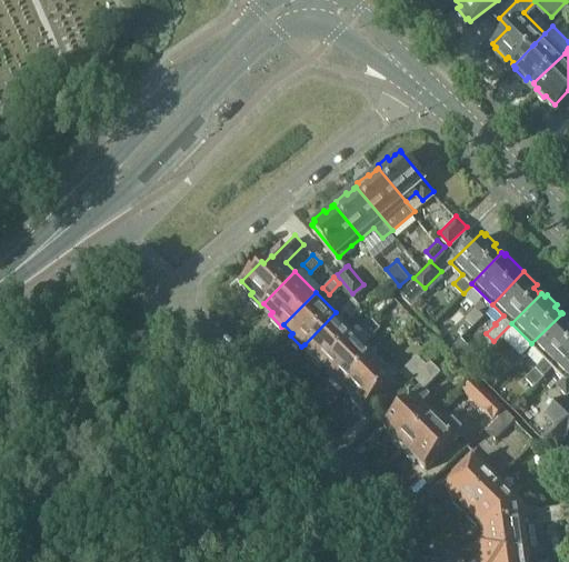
[(353,295),(343,305),(350,312),(359,303),(353,295)]
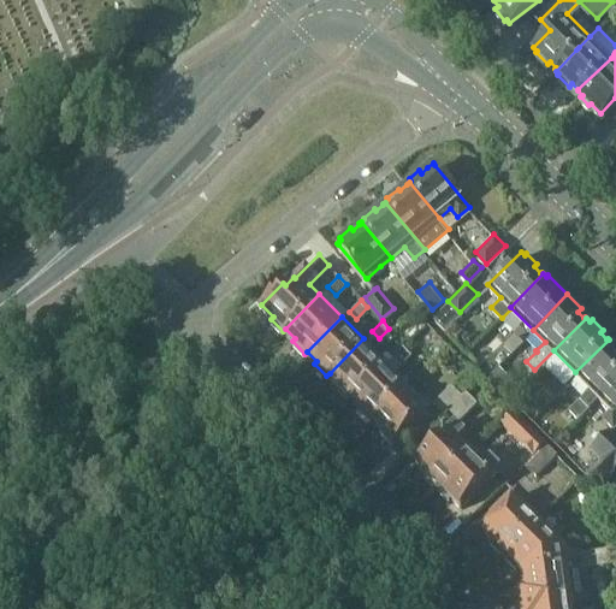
[(505,340),(504,342),(513,350),(523,340),(523,338),(515,330),(505,340)]
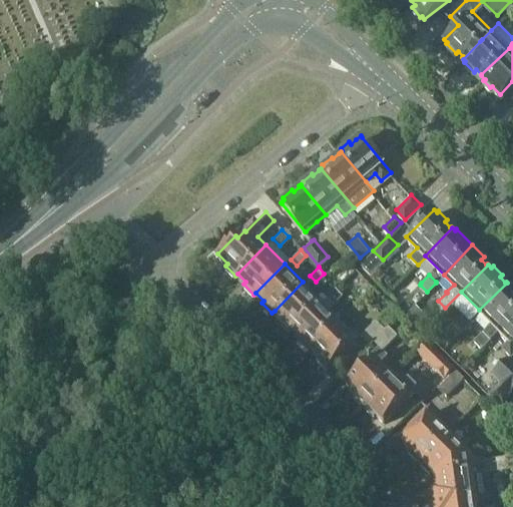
[(303,282),(275,311),(283,319),(281,322),(290,331),(292,329),(321,300),(303,282)]
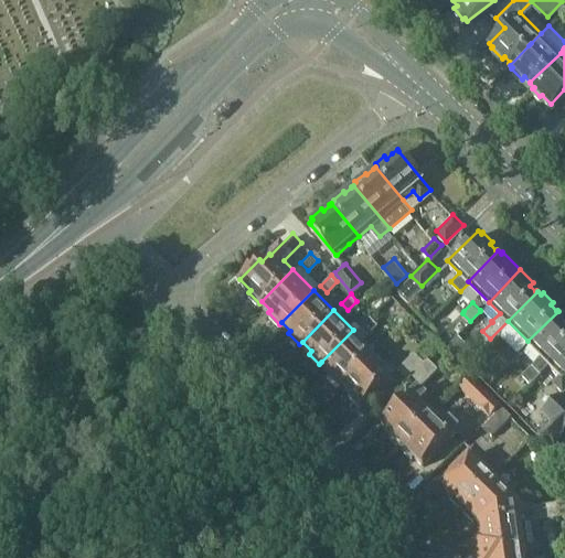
[(548,362),(564,345),(564,313),(562,314),(558,311),(528,341),(540,353),(521,373),(530,381),(548,362)]
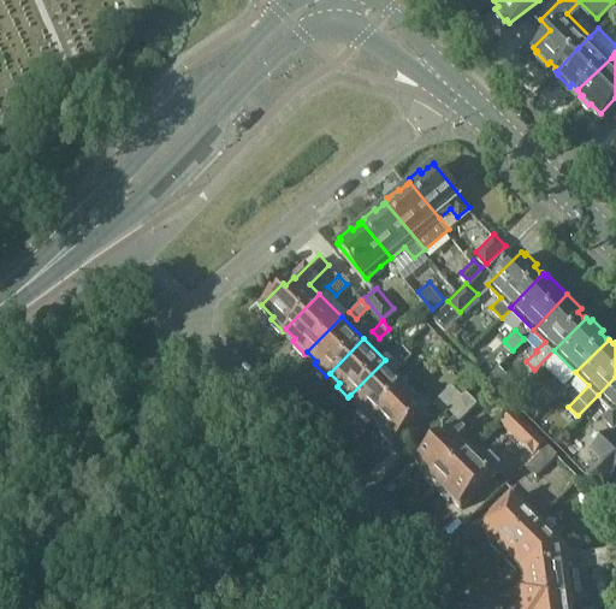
[(403,346),(394,355),(401,362),(410,353),(403,346)]
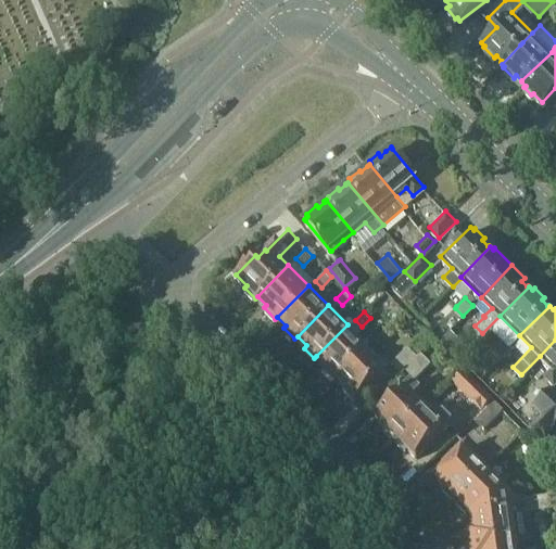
[(335,378),(337,375),(368,345),(348,324),(316,356),(326,365),(323,367),(335,378)]
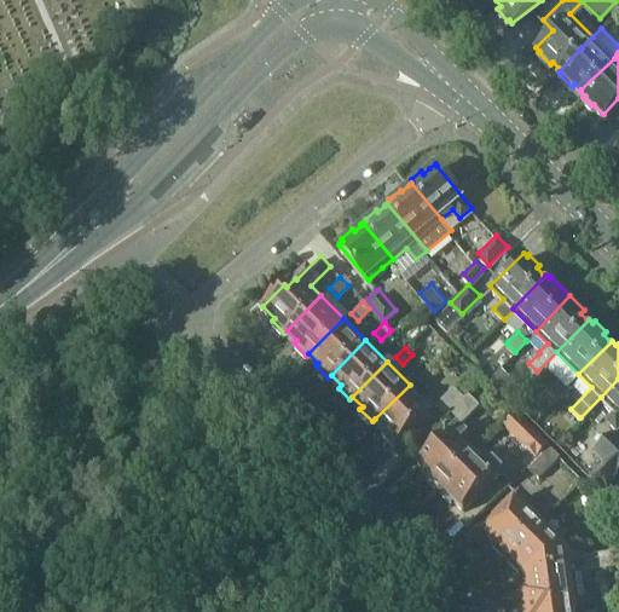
[(453,386),(435,403),(446,414),(451,410),(467,391),(482,376),(473,367),(453,386)]
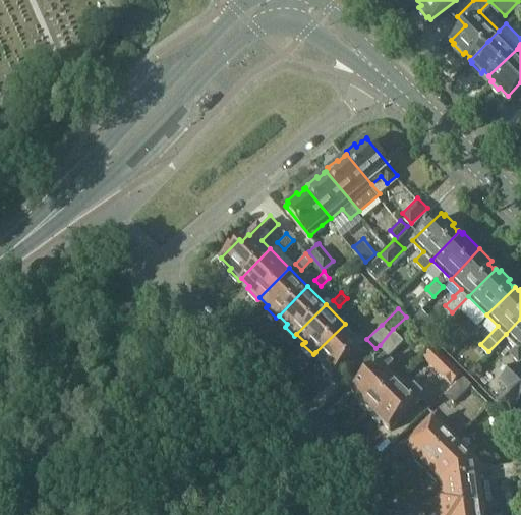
[(473,316),(458,330),(464,337),(479,322),(473,316)]
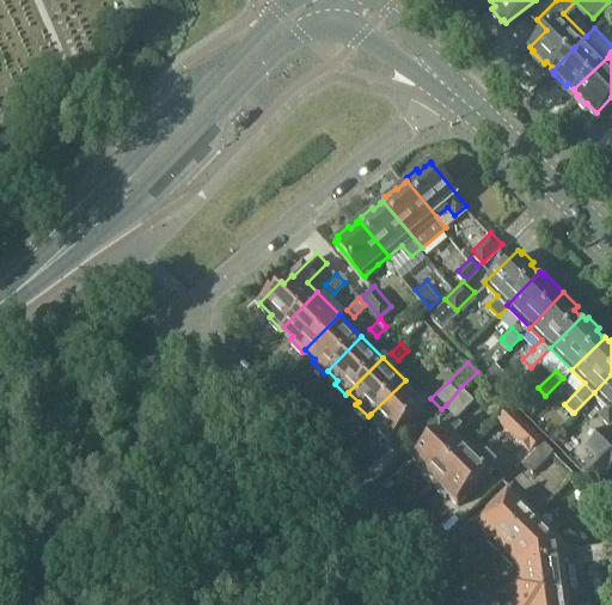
[(611,374),(594,392),(606,404),(598,411),(610,421),(611,419),(611,374)]
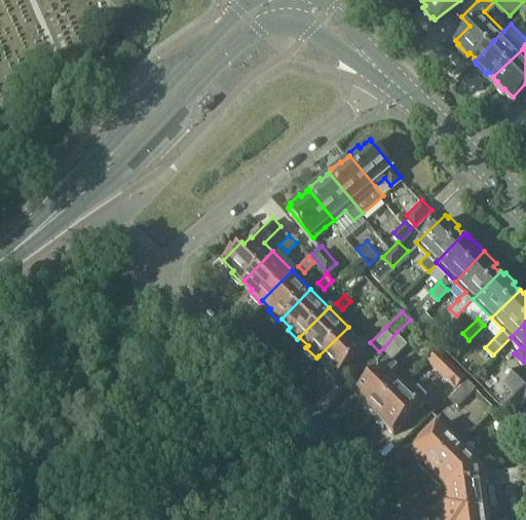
[(348,327),(318,356),(326,364),(324,367),(334,376),(336,374),(338,376),(368,346),(348,327)]
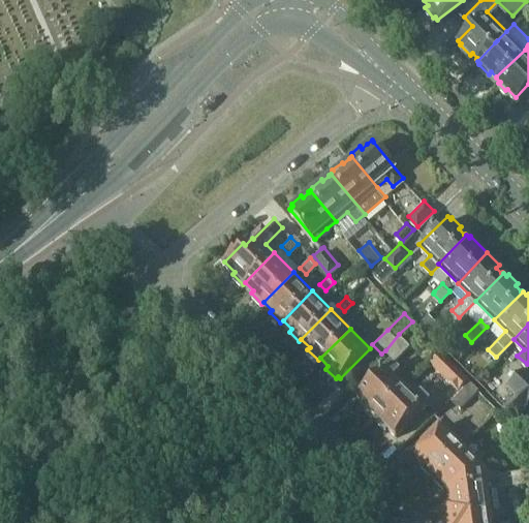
[(395,358),(397,356),(409,343),(399,334),(385,350),(394,359),(395,358)]
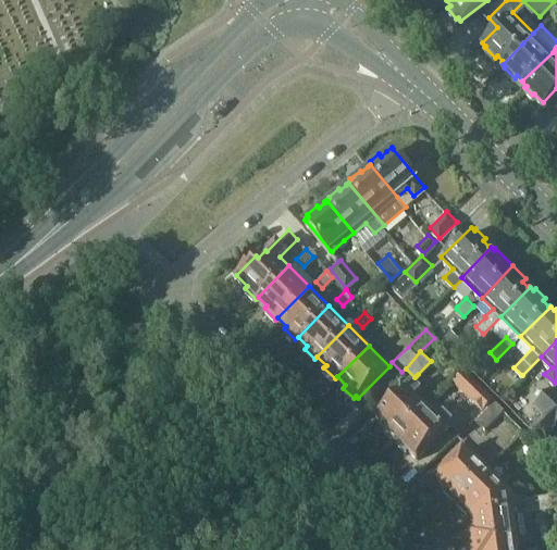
[(412,379),(376,415),(385,424),(382,427),(393,438),(428,403),(417,392),(421,388),(412,379)]
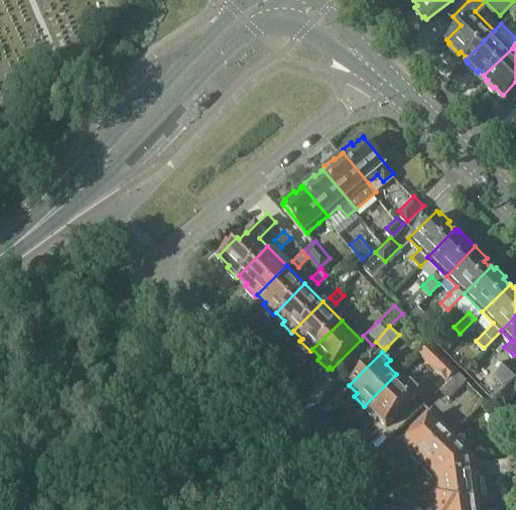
[(493,373),(503,383),(515,370),(515,361),(510,355),(493,373)]
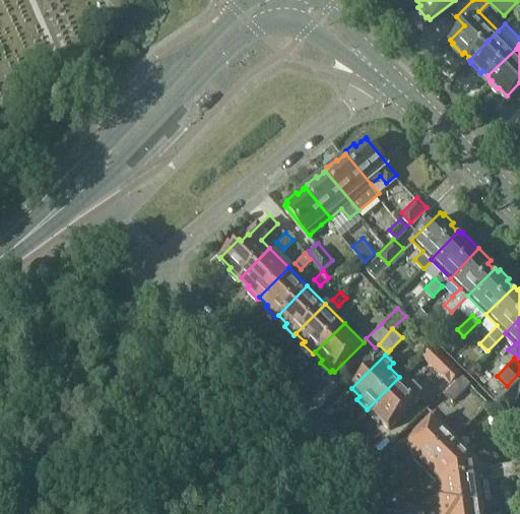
[(450,361),(441,370),(451,380),(460,371),(450,361)]
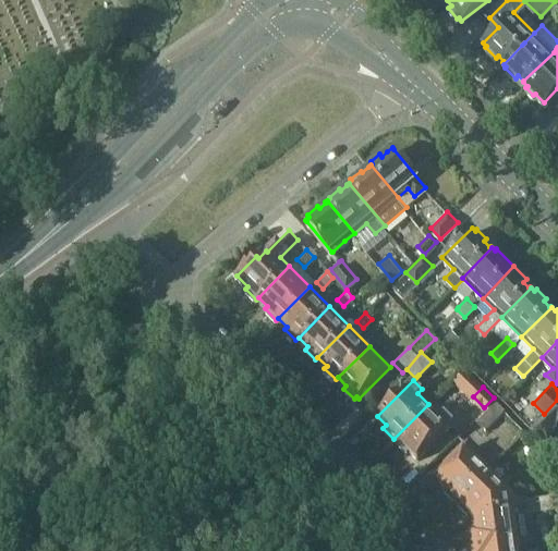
[(484,407),(475,417),(485,427),(504,407),(494,398),(484,407)]
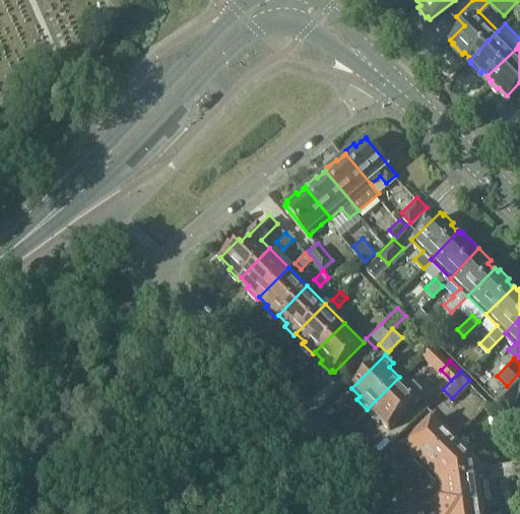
[(399,377),(367,409),(378,421),(380,418),(389,427),(418,395),(423,392),(403,373),(399,377)]
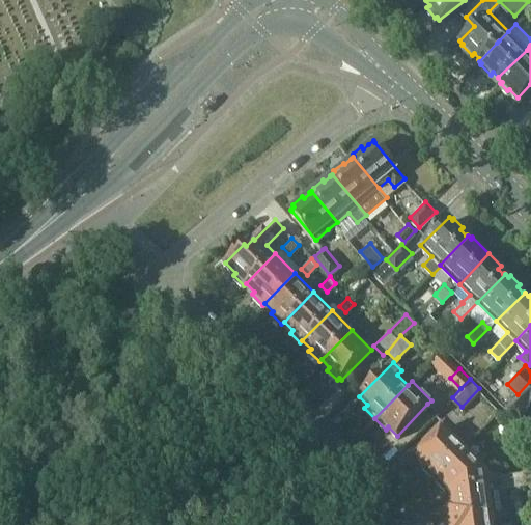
[(518,415),(528,405),(530,401),(530,381),(518,394),(507,406),(518,415)]
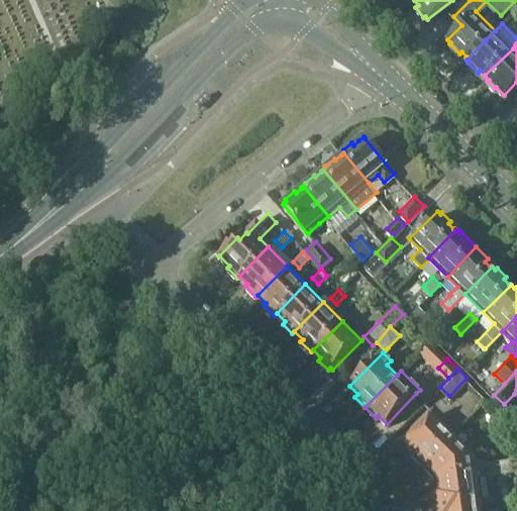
[(411,433),(404,440),(414,450),(411,453),(421,463),(453,431),(433,412),(416,428),(415,426),(409,432),(411,433)]
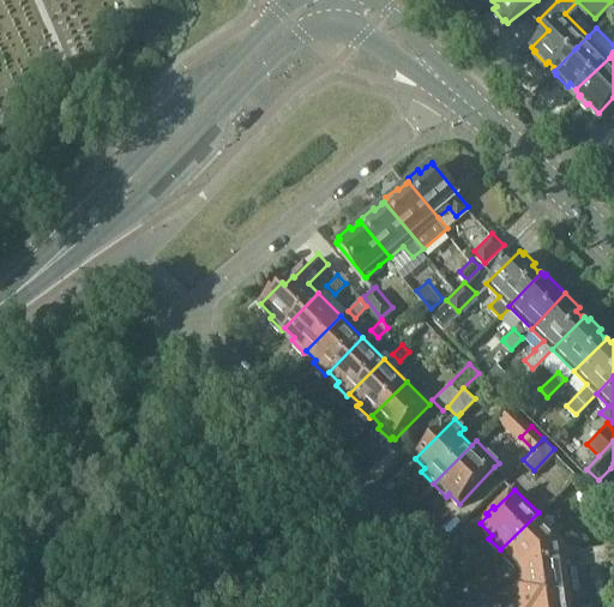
[(539,512),(500,550),(513,563),(516,560),(521,560),(522,570),(570,564),(570,557),(567,541),(539,512)]
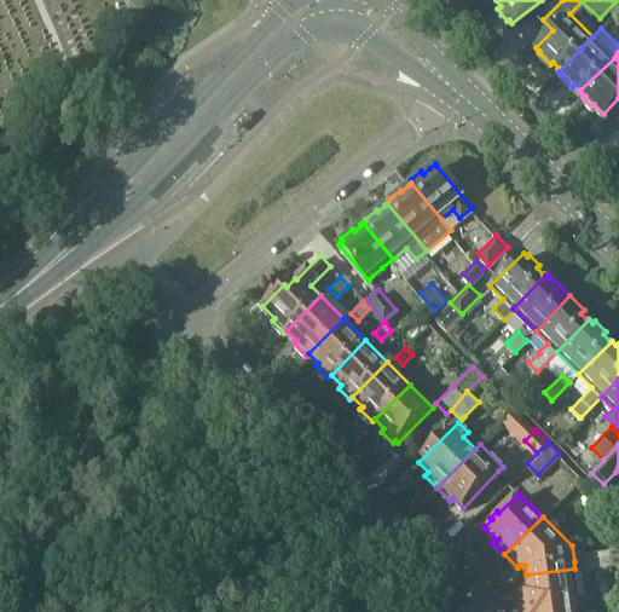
[(618,546),(585,550),(588,566),(612,563),(618,561),(618,546)]
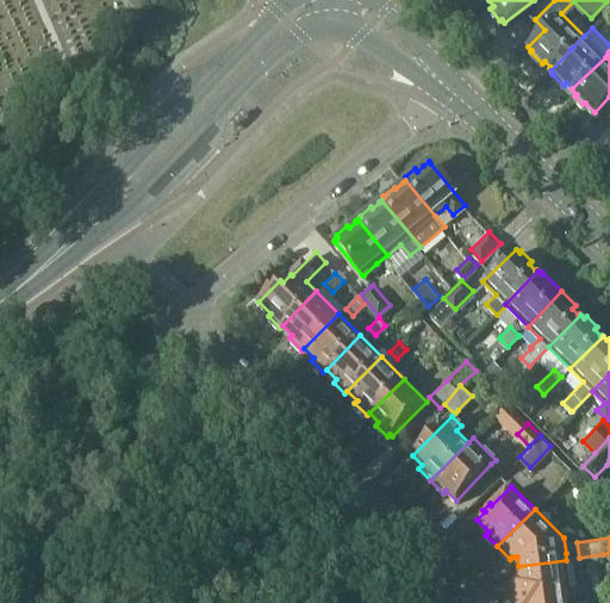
[(520,578),(515,578),(518,598),(571,591),(584,589),(579,558),(566,560),(518,566),(520,578)]
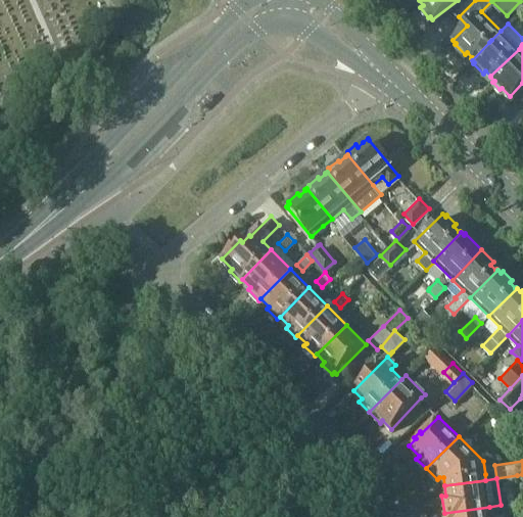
[(490,516),(489,507),(444,513),(444,516),(490,516)]
